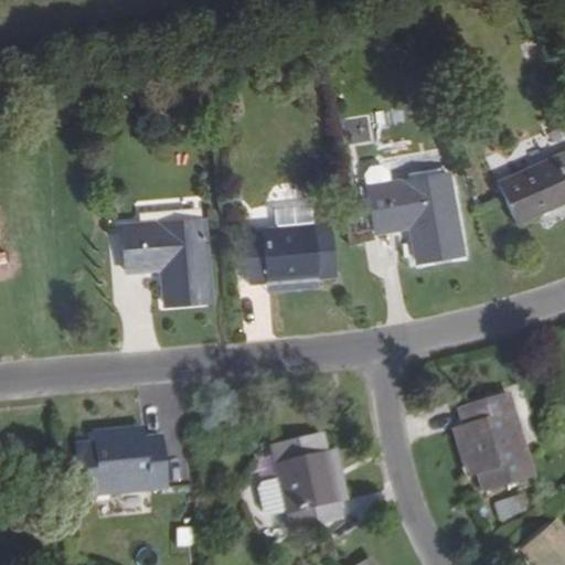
[(564,152),(497,184),(515,224),(564,201),(564,152)]
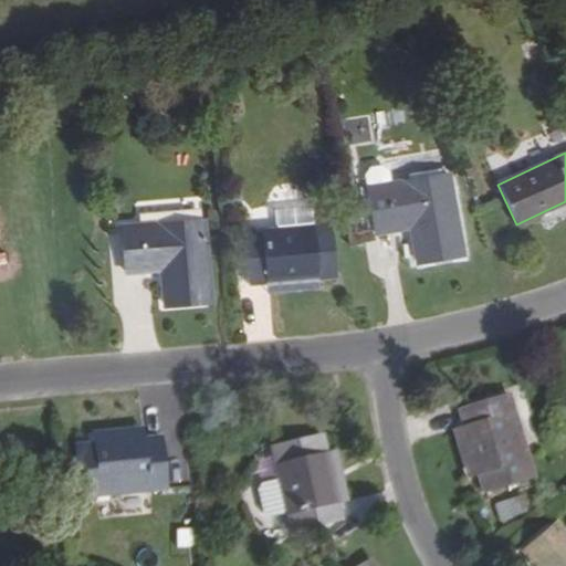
[(408,181),(368,187),(376,233),(409,228),(417,263),(463,253),(449,175),(408,181)]
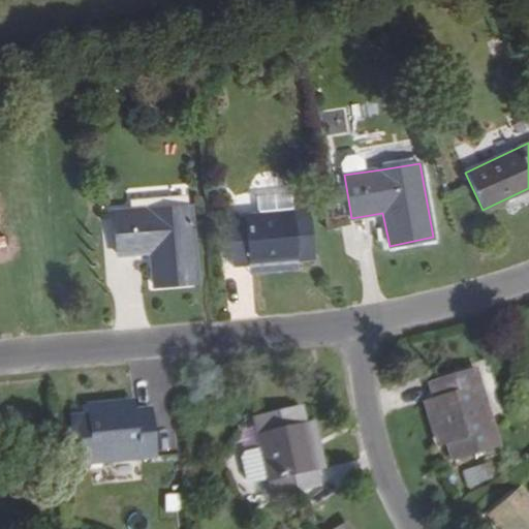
[(290,193),(257,197),(259,214),(292,212),(290,193)]
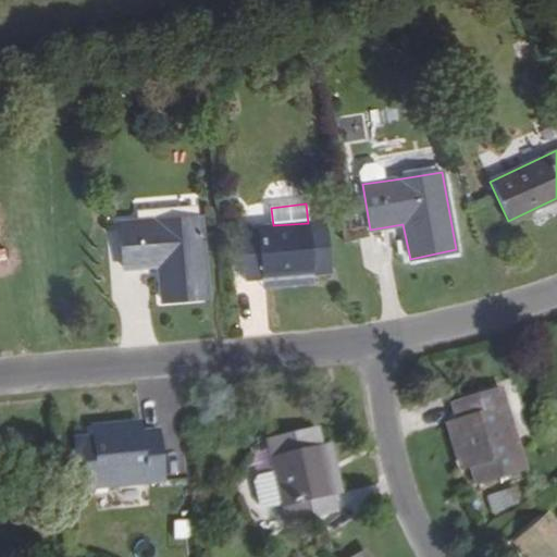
[(201,218),(120,224),(124,269),(159,265),(162,301),(207,298),(201,218)]
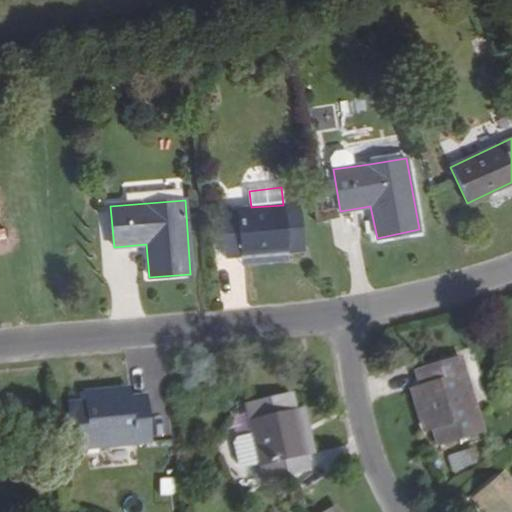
[(219,211),(223,258),(239,257),(287,252),(304,250),(300,203),(283,205),(251,207),(219,211)]
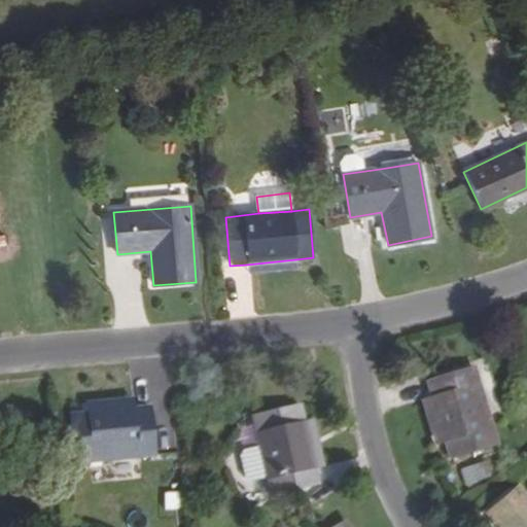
[(247,274),(296,270),(295,259),(246,265),(247,274)]
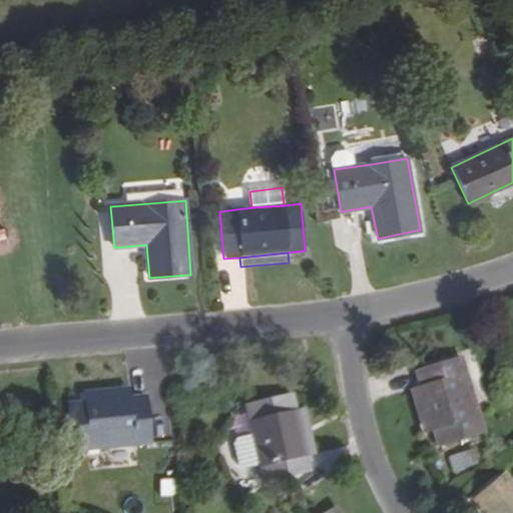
[(461,358),(417,371),(422,389),(435,432),(440,447),(484,434),(461,358)]
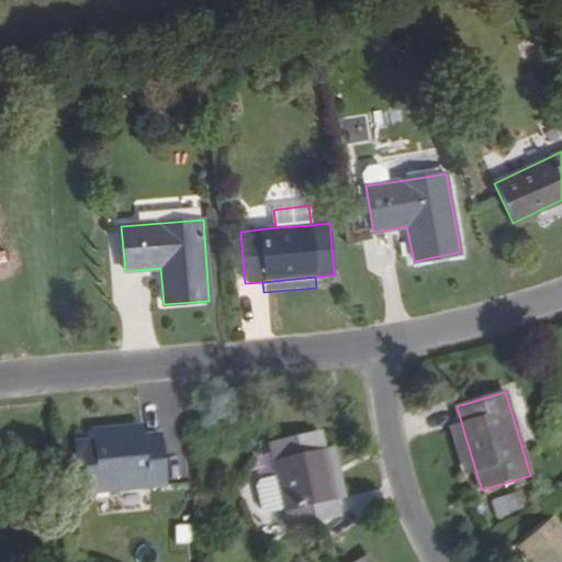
[(142,425),(92,430),(93,442),(143,438),(142,425)]
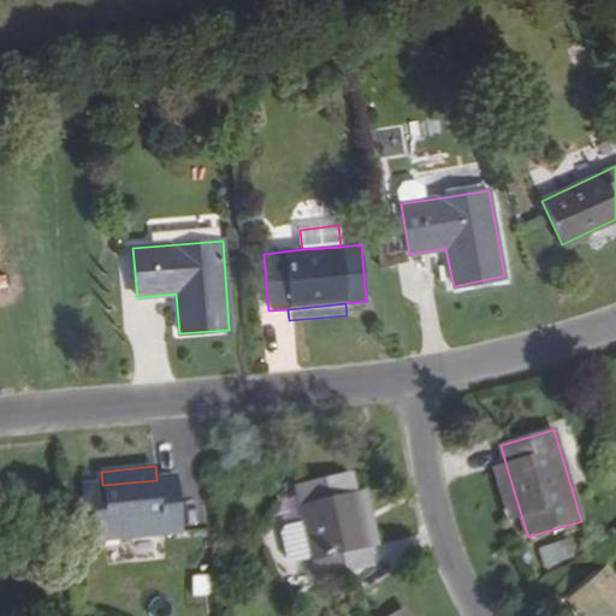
[(509,523),(522,519),(507,467),(493,471),(509,523)]
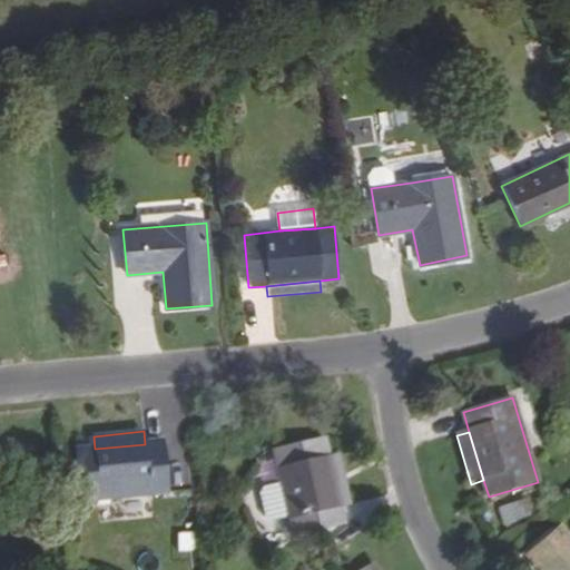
[(344,526),(341,508),(328,458),(325,440),(274,450),(294,537),(344,526)]
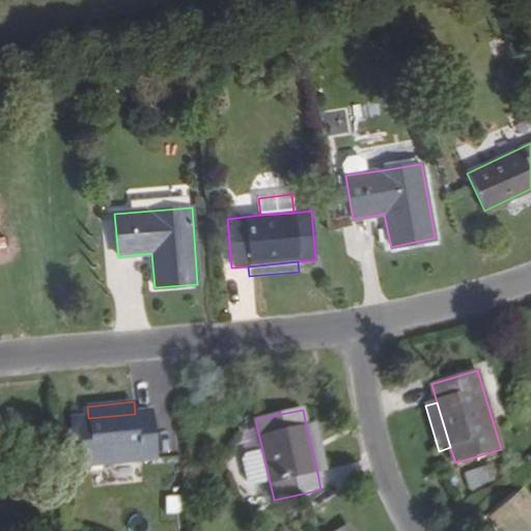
[(158,459),(152,411),(135,414),(88,418),(71,420),(75,468),(158,459)]
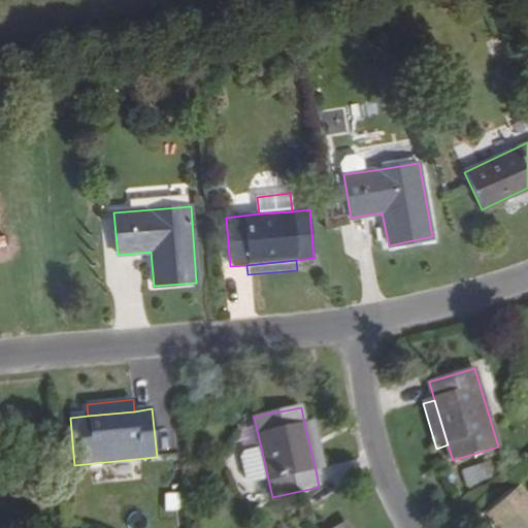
[(326,468),(316,422),(304,424),(316,470),(326,468)]
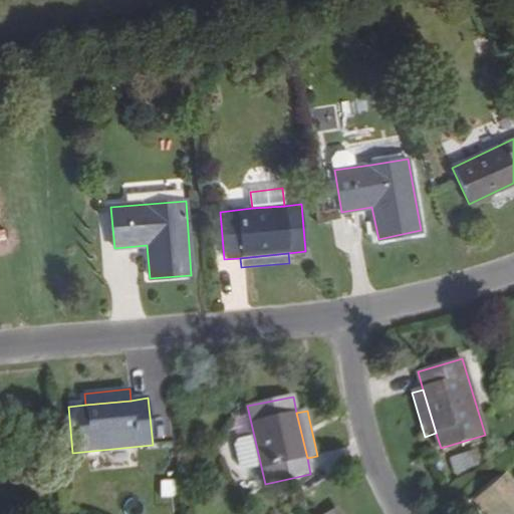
[(455,474),(478,466),(473,449),(449,458),(455,474)]
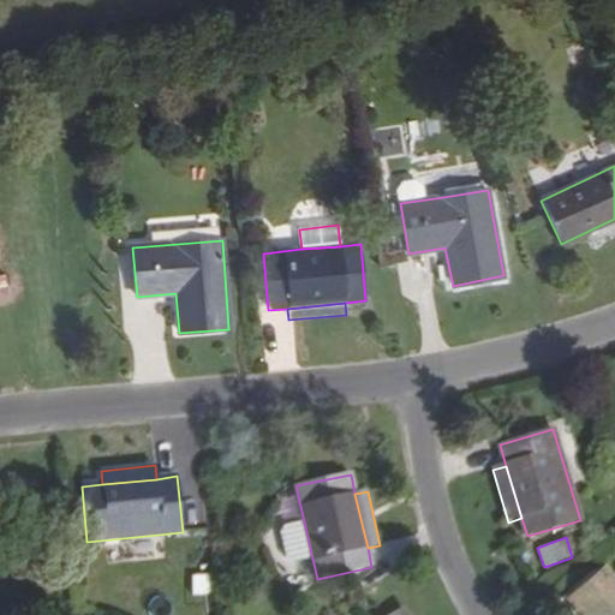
[(614,614),(614,580),(603,567),(566,598),(580,614),(614,614)]
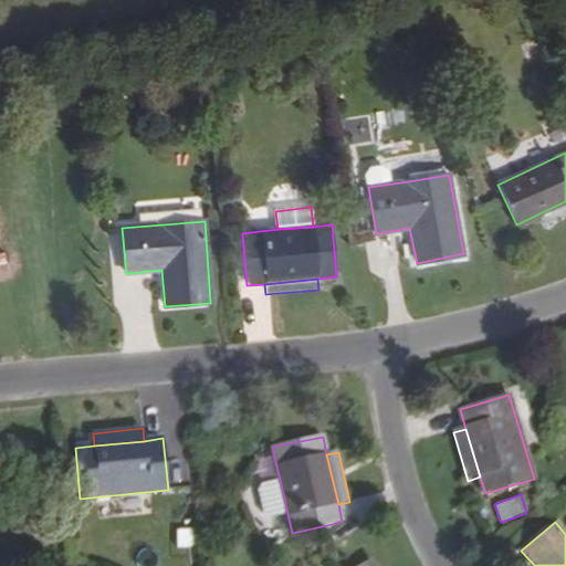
[(177,528),(177,547),(195,547),(194,528),(177,528)]
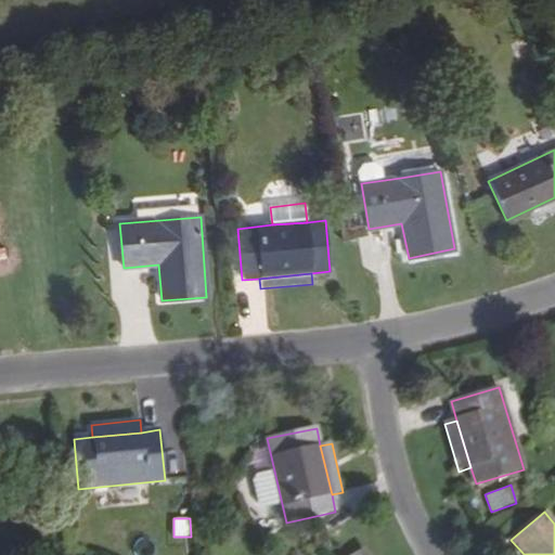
All buildings are outlined.
